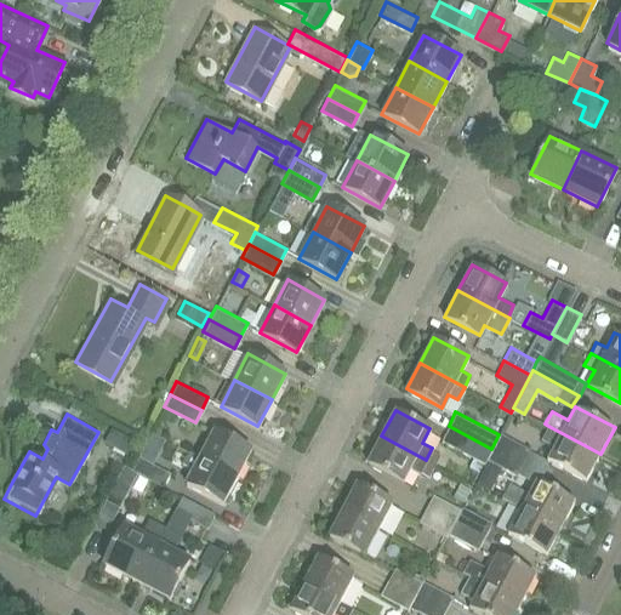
[(103,442),(126,454),(127,449),(137,455),(143,444),(112,426),(103,442)]
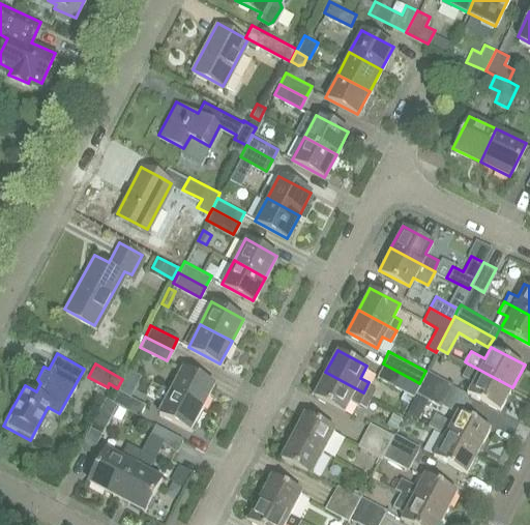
[(419,383),(383,363),(377,375),(413,395),(415,391),(419,383)]
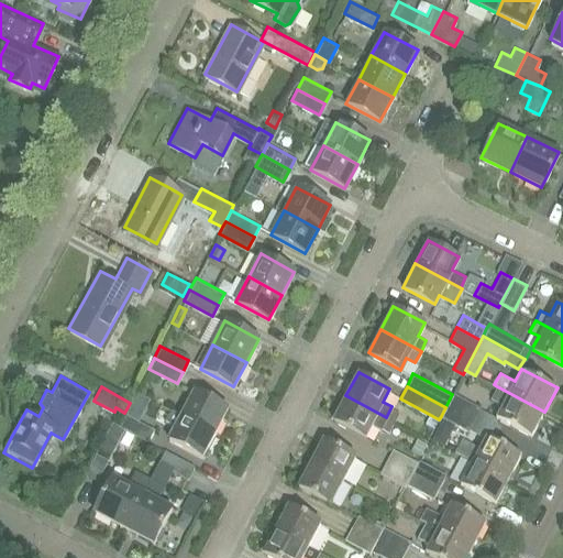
[(544,412),(497,386),(490,397),(503,404),(496,416),(531,435),(544,412)]
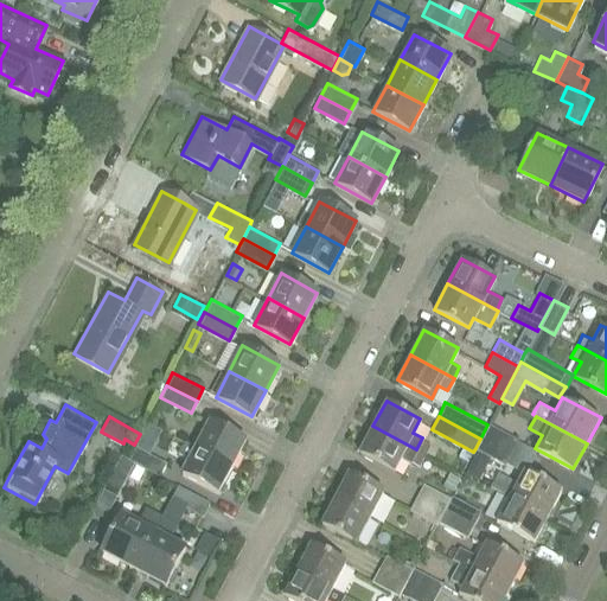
[(209,420),(196,445),(196,446),(231,465),(244,440),(209,420)]
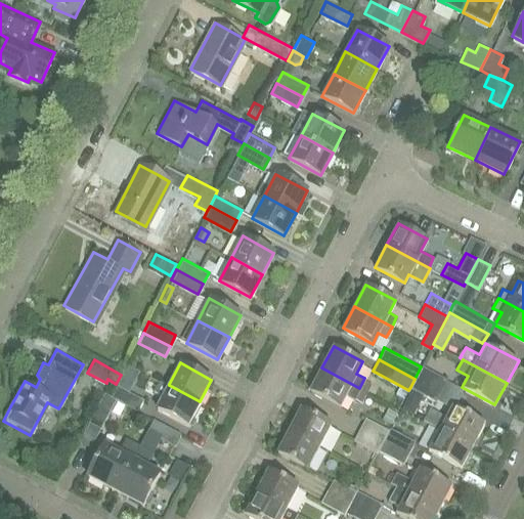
[(423,364),(421,366),(417,375),(441,388),(447,377),(423,364)]
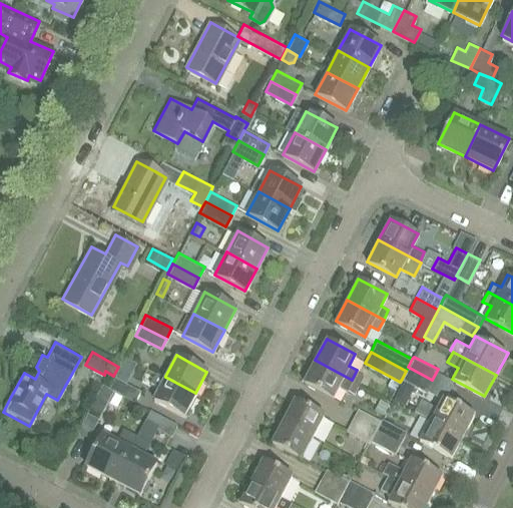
[(352,380),(315,360),(304,382),(333,397),(339,385),(347,389),(352,380)]
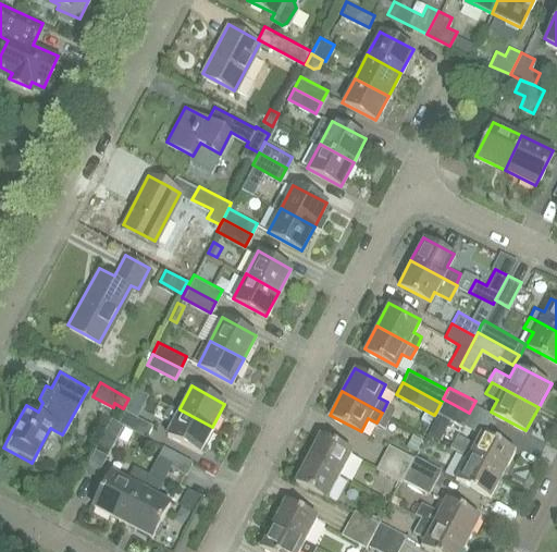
[(443,399),(441,403),(436,412),(462,425),(469,413),(443,399)]
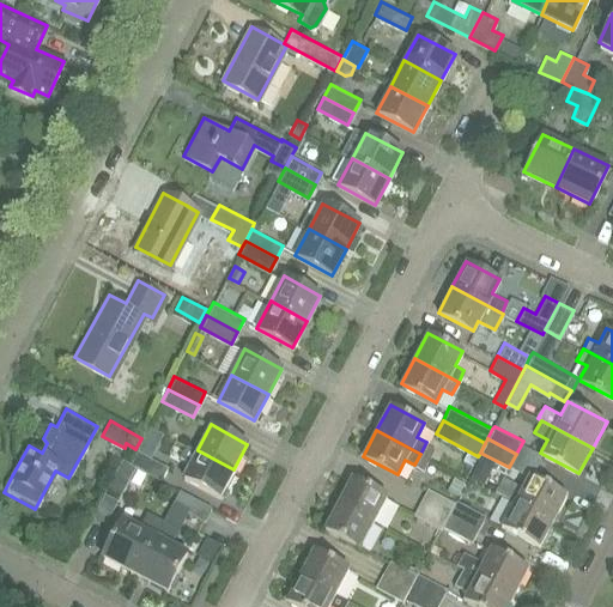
[(198,450),(198,449),(184,443),(178,455),(192,461),(183,477),(219,496),(234,469),(198,450)]
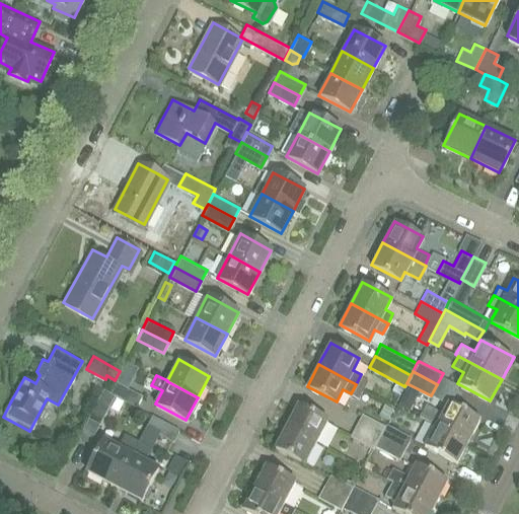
[(109,391),(115,393),(136,405),(142,393),(116,379),(109,391)]
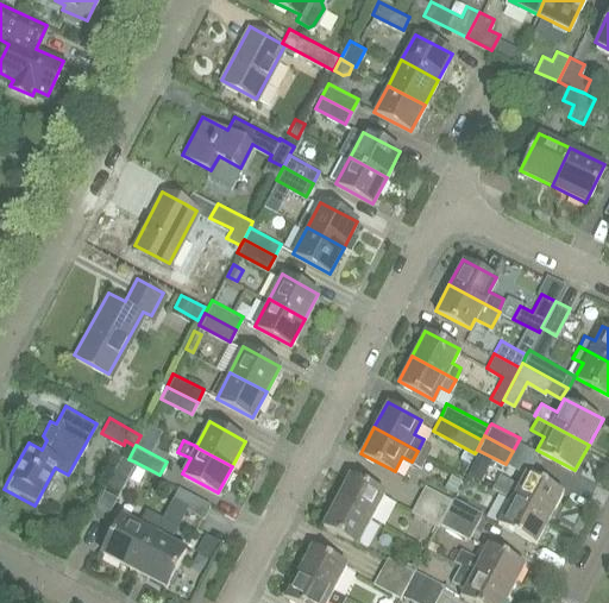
[(135,462),(129,459),(120,454),(102,489),(117,496),(135,462)]
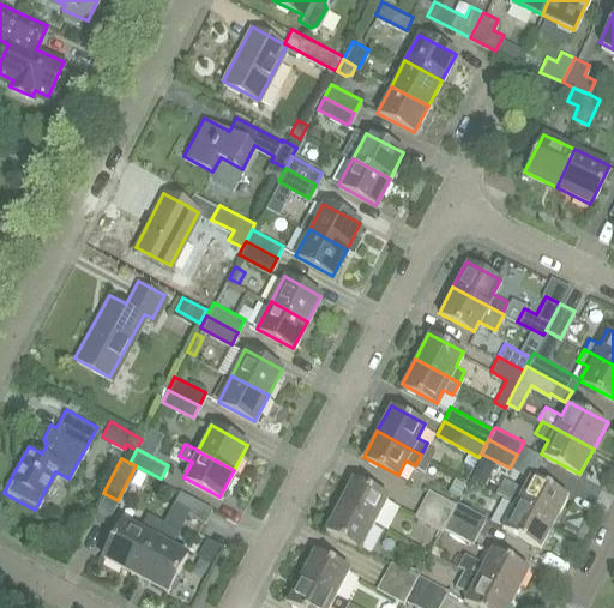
[(464,483),(476,474),(467,462),(455,470),(464,483)]
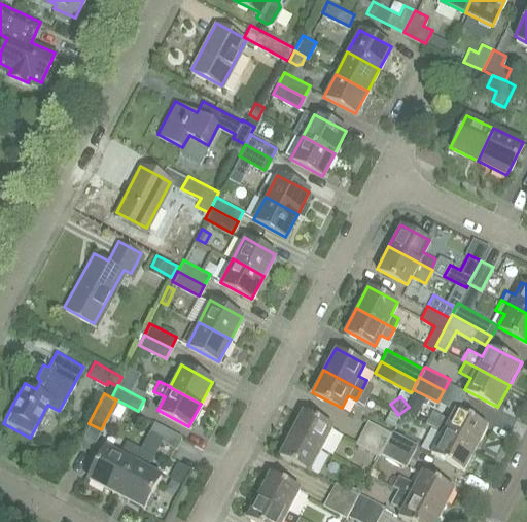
[(443,430),(476,448),(489,424),(455,407),(449,418),(431,409),(425,421),(443,430)]
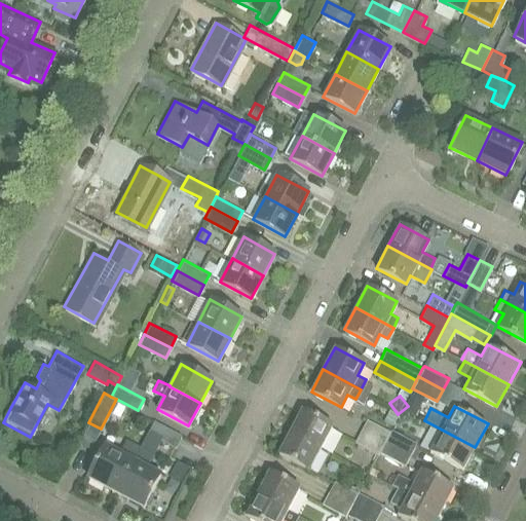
[(302,409),(291,431),(321,446),(332,424),(302,409)]
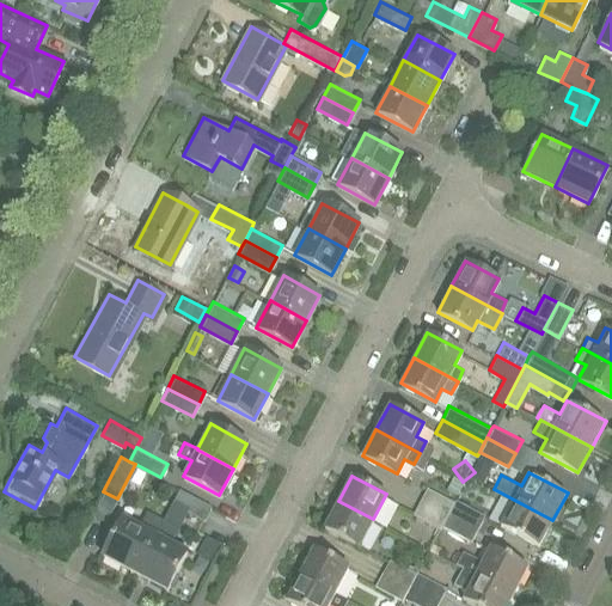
[(427,485),(420,499),(447,514),(448,510),(454,500),(427,485)]
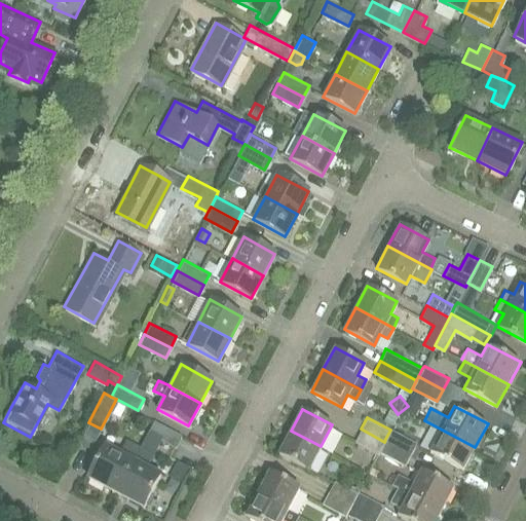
[(181,434),(153,419),(147,432),(175,446),(181,434)]
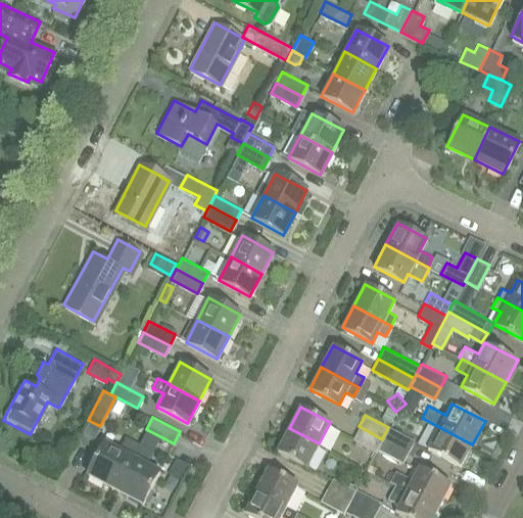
[(388,427),(383,436),(409,450),(415,438),(389,425),(388,427)]
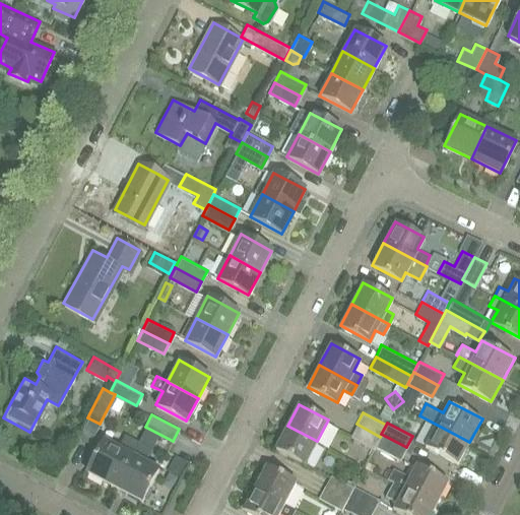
[(380,437),(356,424),(350,437),(373,448),(375,446),(380,437)]
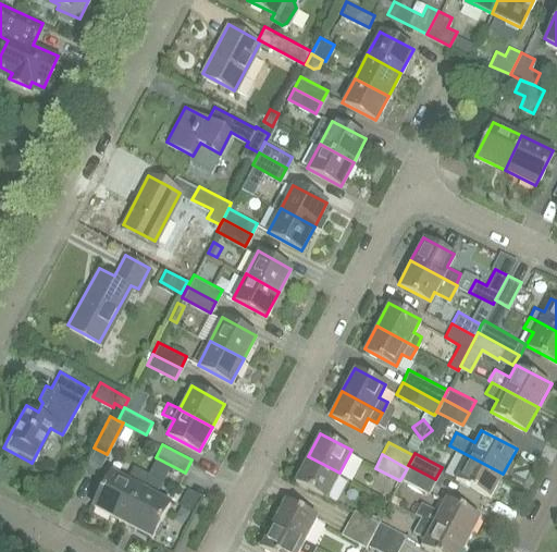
[(468,455),(456,478),(491,497),(503,474),(468,455)]
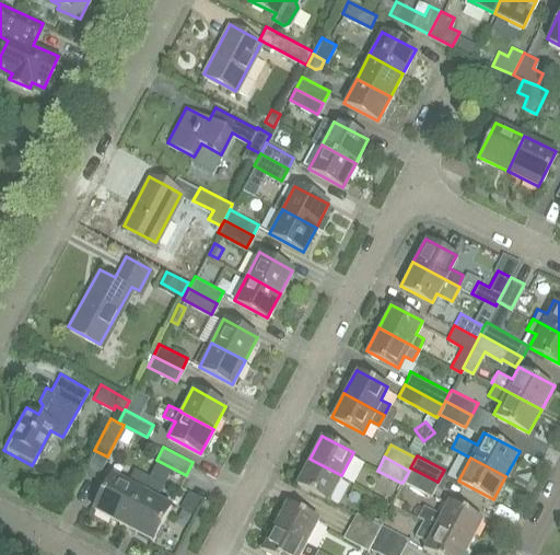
[(341,475),(310,459),(296,483),(328,499),(341,475)]
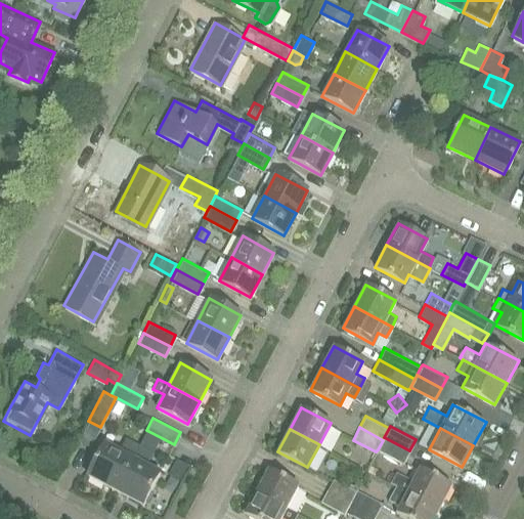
[(383,440),(378,449),(403,463),(409,450),(384,437),(383,440)]
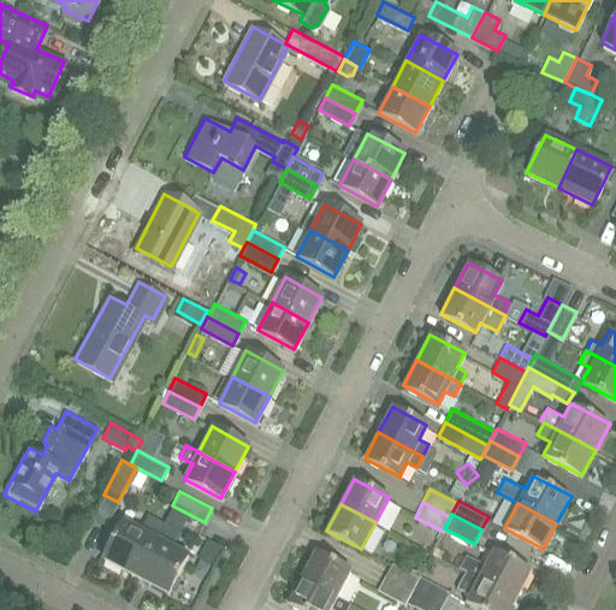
[(135,575),(154,538),(123,521),(102,558),(135,575)]
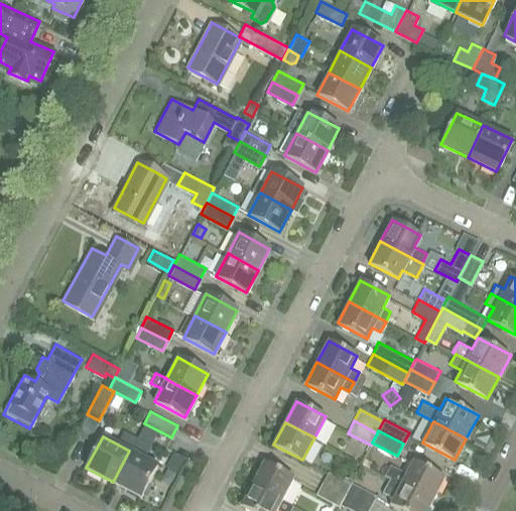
[(129,451),(113,482),(140,497),(157,466),(129,451)]
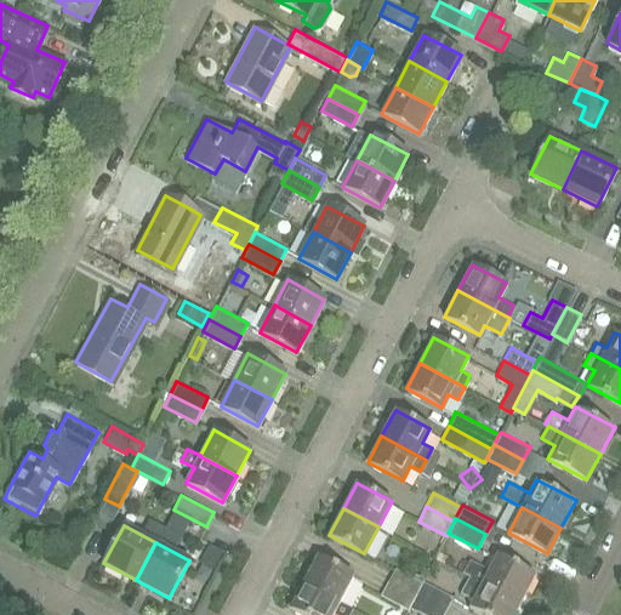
[(210,542),(200,559),(214,567),(223,550),(210,542)]
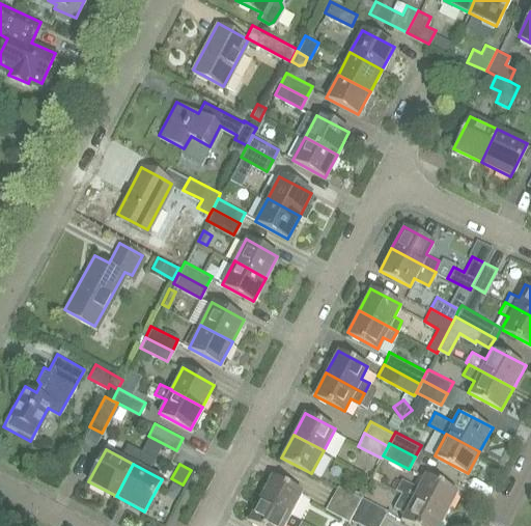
[(401,490),(446,514),(458,491),(425,473),(419,486),(401,477),(400,478),(396,475),(391,485),(401,491),(401,490)]
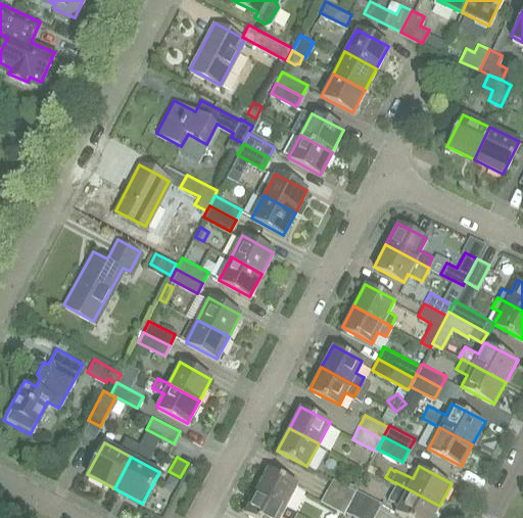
[(256,488),(286,505),(297,484),(268,468),(256,488)]
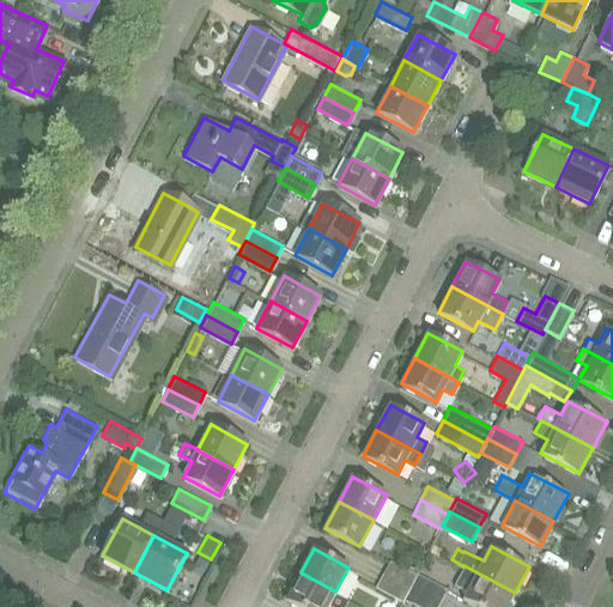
[(389,558),(382,572),(408,587),(410,584),(417,572),(389,558)]
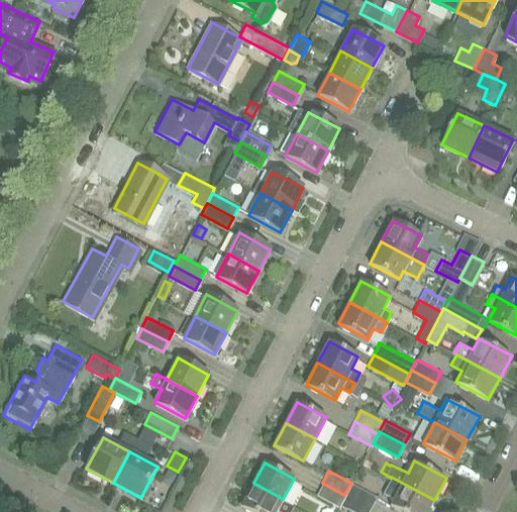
[(391,477),(391,478),(383,492),(395,498),(391,505),(403,511),(428,511),(434,500),(391,477)]
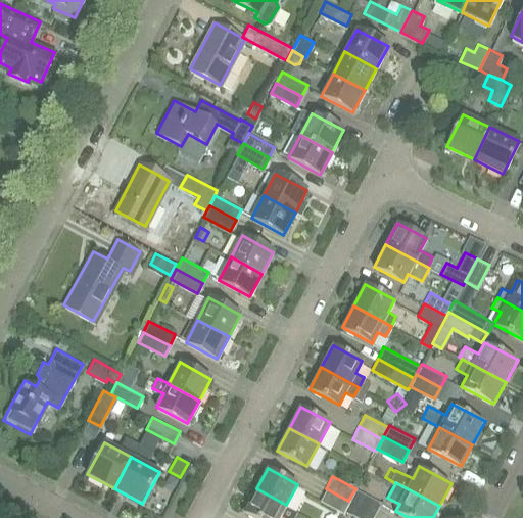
[(286,505),(256,488),(251,500),(247,498),(241,509),(245,511),(244,512),(255,517),(279,517),(281,516),(284,517),(292,517),(296,512),(286,506),(286,505)]
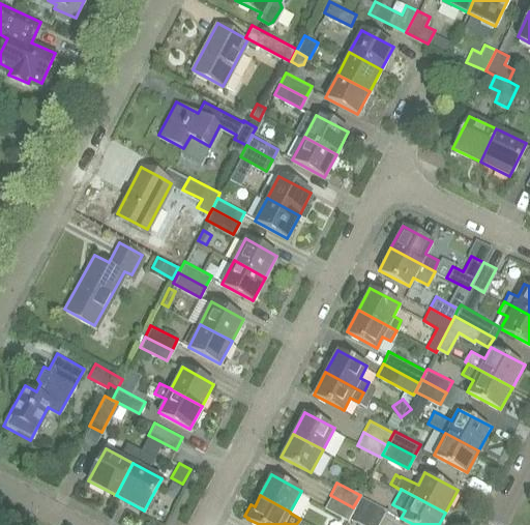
[(353,507),(330,495),(324,506),(348,519),(349,517),(353,507)]
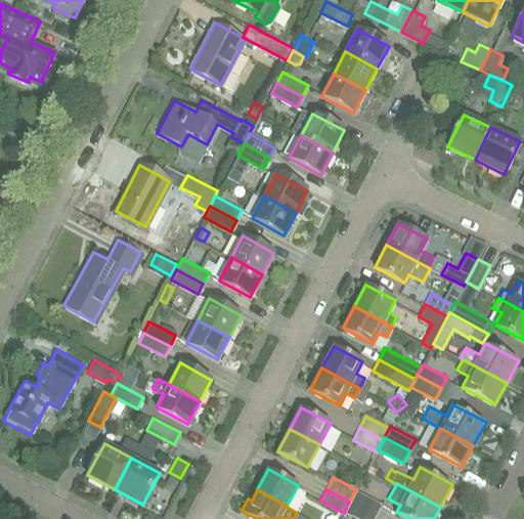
[(382,503),(356,489),(350,500),(376,514),(382,503)]
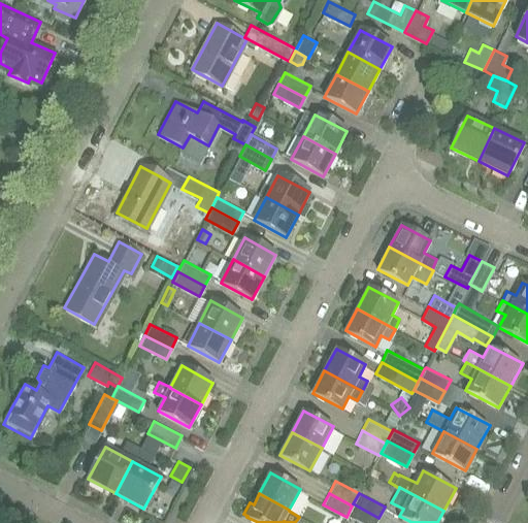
[(353,503),(352,505),(348,515),(362,522),(375,522),(378,518),(353,503)]
